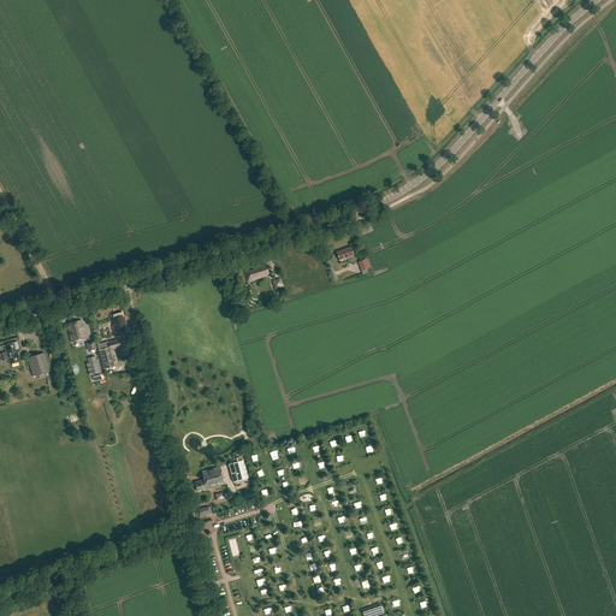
[(351,258),(354,256),(351,248),(337,253),(339,261),(347,259),(348,261),(353,260),(351,258)]
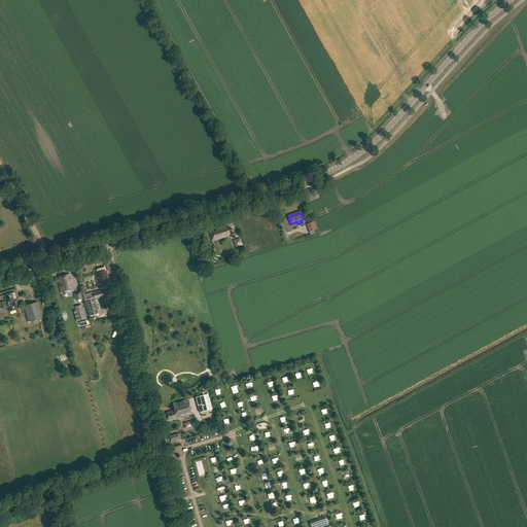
[(317,229),(314,221),(307,224),(309,232),(317,229)]
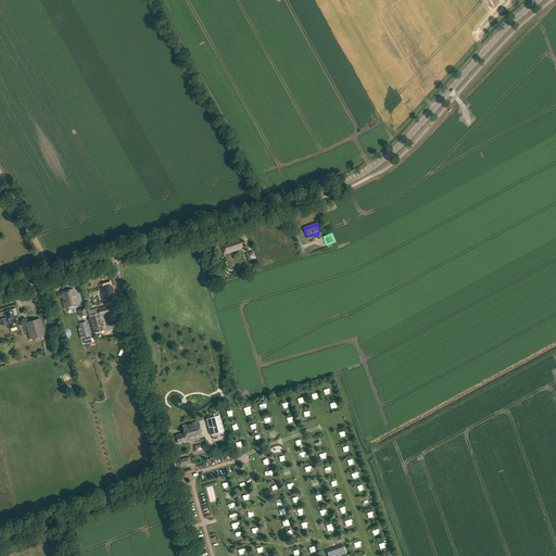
[(239,241),(238,239),(222,245),(225,255),(244,249),(241,241),(239,241)]
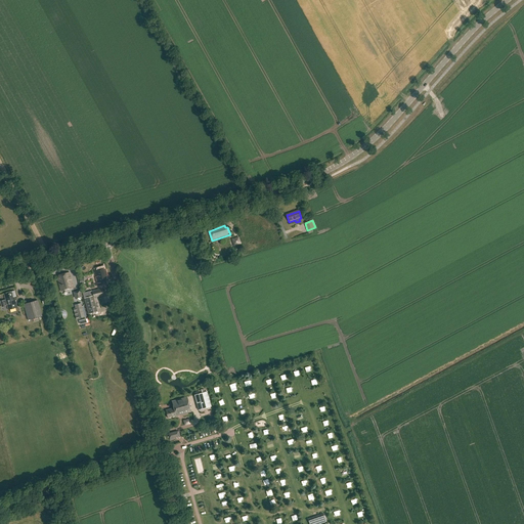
[(238,236),(231,238),(233,247),(242,244),(238,236)]
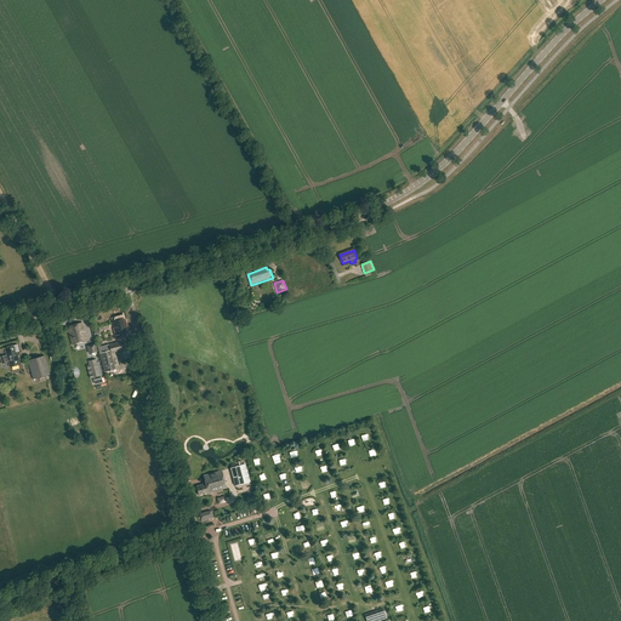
[(117,340),(121,339),(131,336),(126,319),(124,320),(123,318),(112,320),(117,340)]
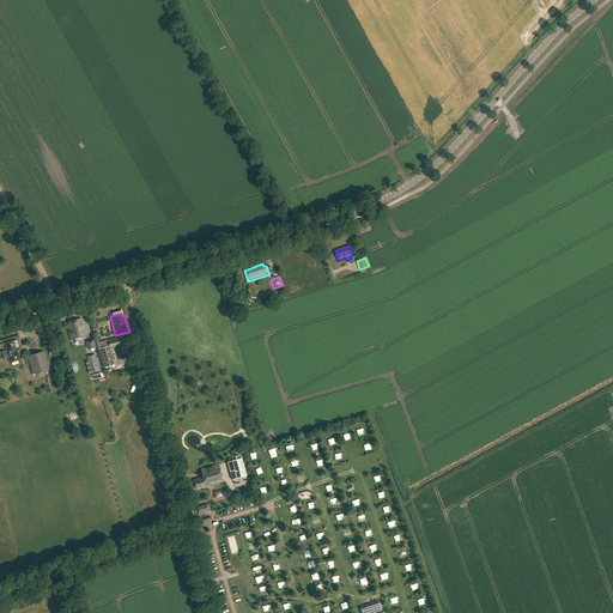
[(86,337),(82,320),(68,322),(70,326),(67,326),(72,341),(86,337)]
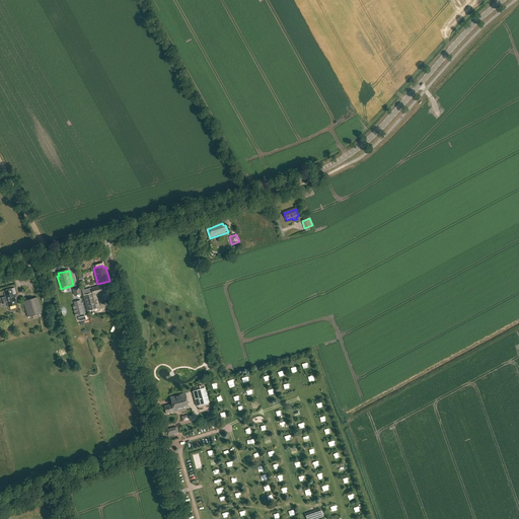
[(103,285),(102,286),(91,289),(82,292),(87,311),(97,308),(93,295),(105,292),(103,285)]
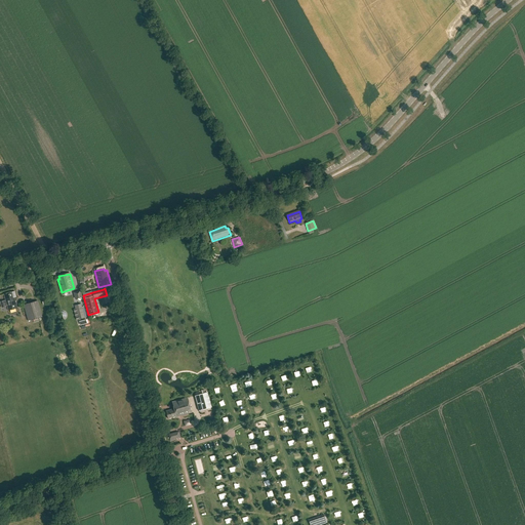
[(73,292),(75,299),(82,297),(81,290),(73,292)]
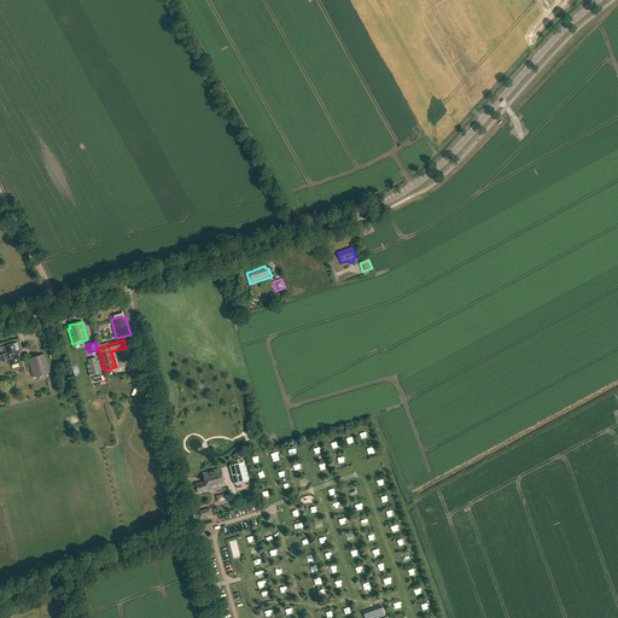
[(18,350),(17,343),(13,344),(4,347),(10,366),(19,363),(17,351),(18,350)]
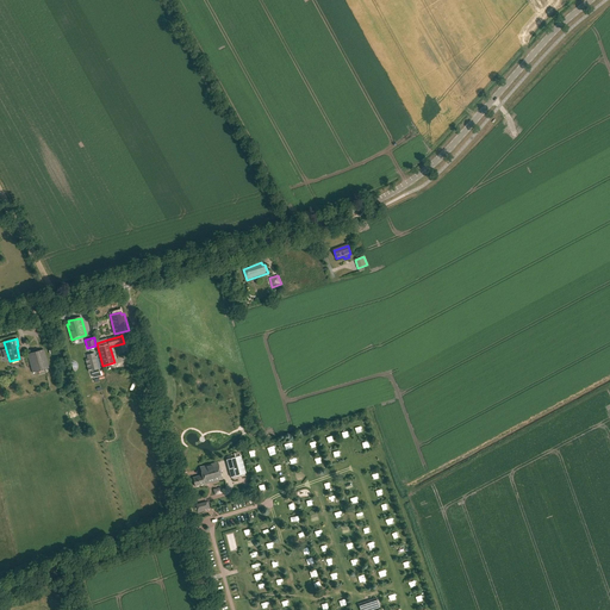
[(33,373),(49,368),(44,349),(27,354),(33,373)]
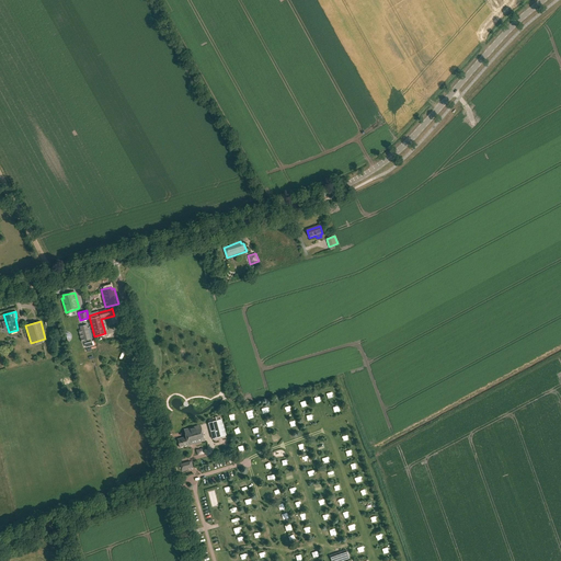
[(78,331),(81,341),(92,339),(90,328),(88,328),(87,325),(80,327),(80,330),(78,331)]
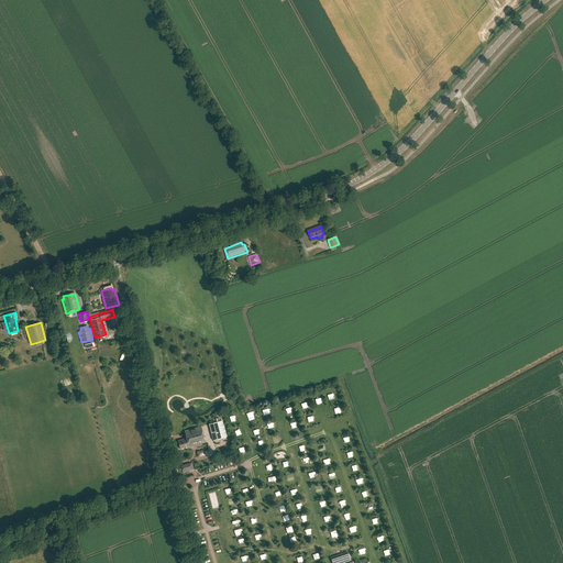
[(222,421),(209,424),(213,440),(227,437),(222,421)]
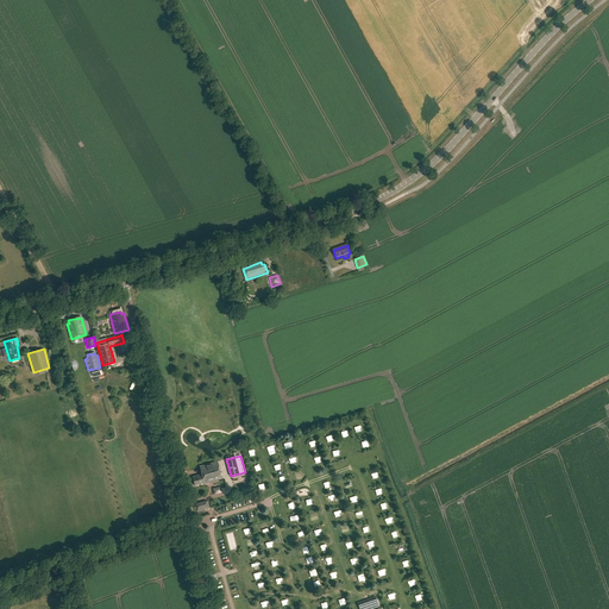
[(223,479),(218,462),(200,466),(202,475),(193,477),(195,485),(205,483),(205,484),(223,479)]
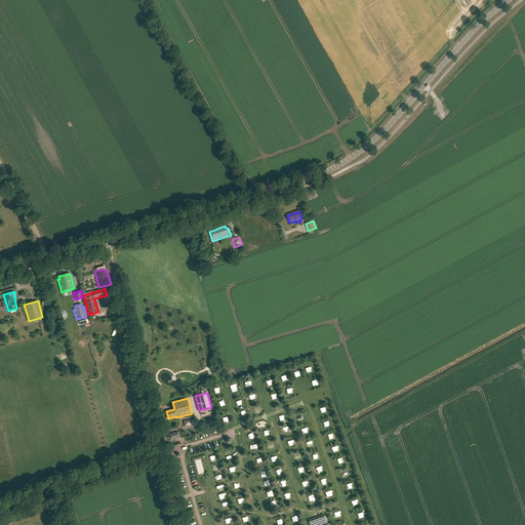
[(178,432),(168,435),(170,441),(180,438),(178,432)]
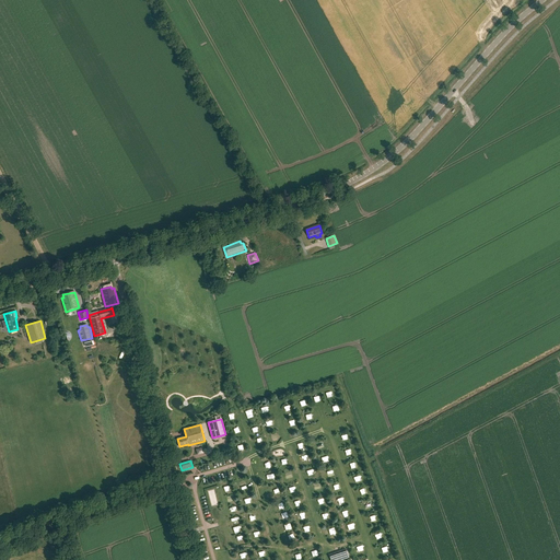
[(341,559),(349,558),(346,549),(329,555),(330,559),(341,559)]
